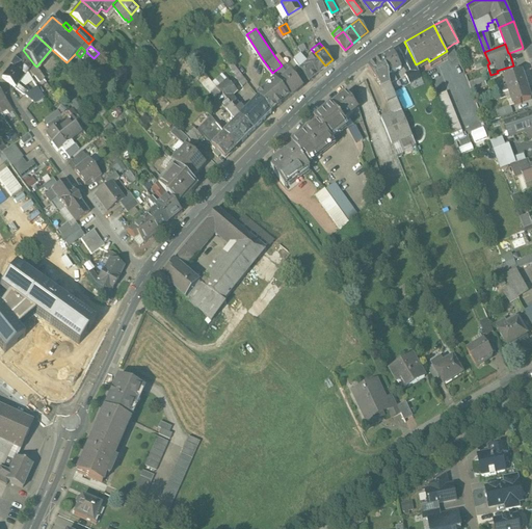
[(401,64),(392,49),(380,56),(390,72),(401,64)]
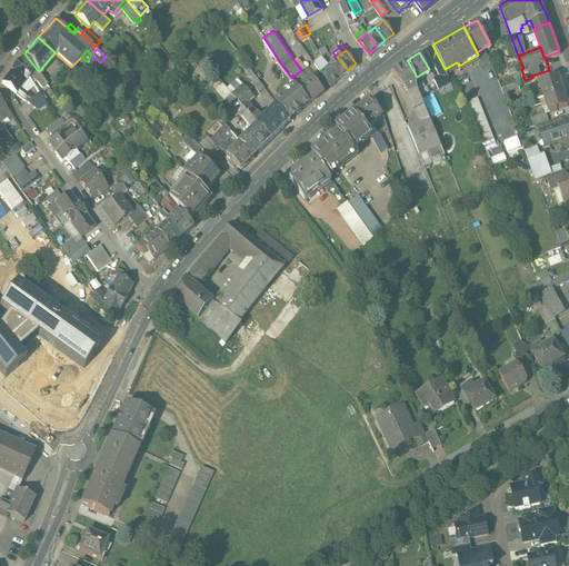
[(557,52),(545,57),(547,62),(560,58),(557,52)]
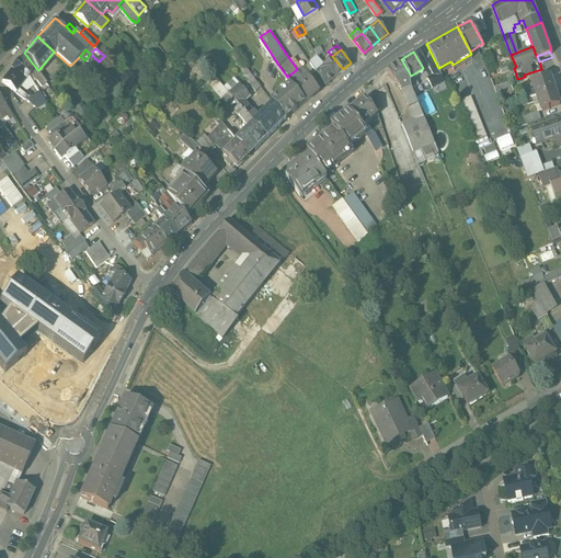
[(24,53),(14,64),(29,75),(31,71),(35,67),(24,53)]
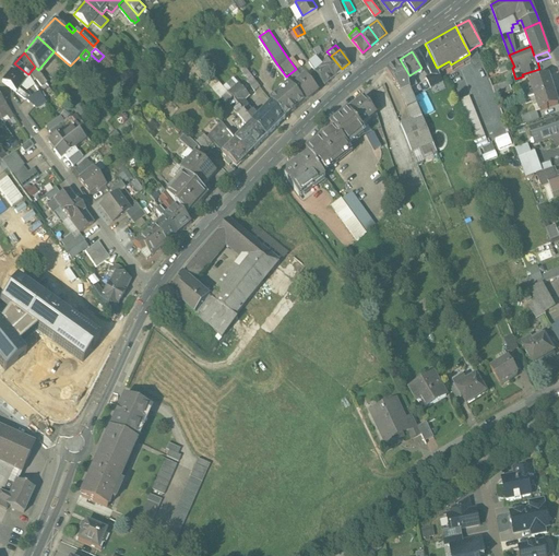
[(342,69),(331,56),(323,62),(334,74),(342,69)]
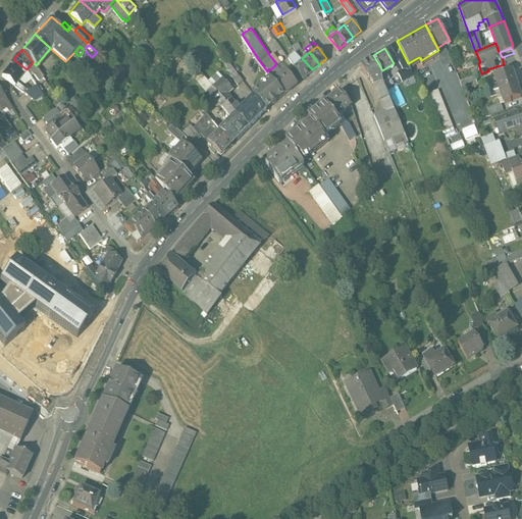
[(373,55),(362,64),(366,70),(373,82),(382,78),(383,71),(382,70),(373,55)]
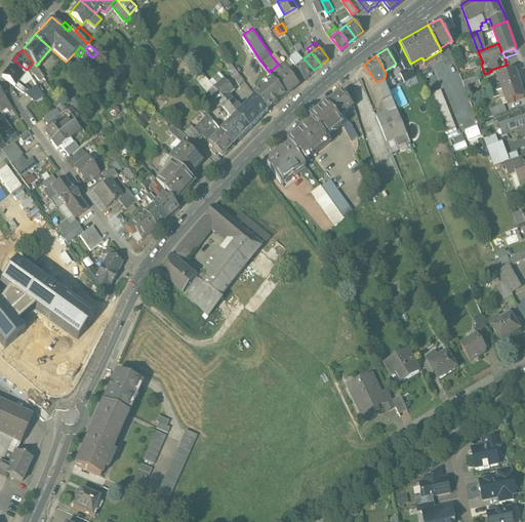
[(244,78),(230,58),(226,62),(234,72),(232,73),(239,82),(244,78)]
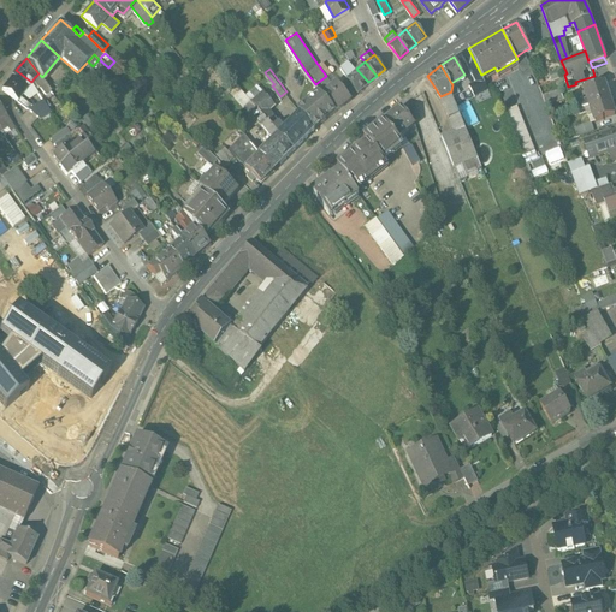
[(368,82),(356,69),(348,76),(357,90),(368,82)]
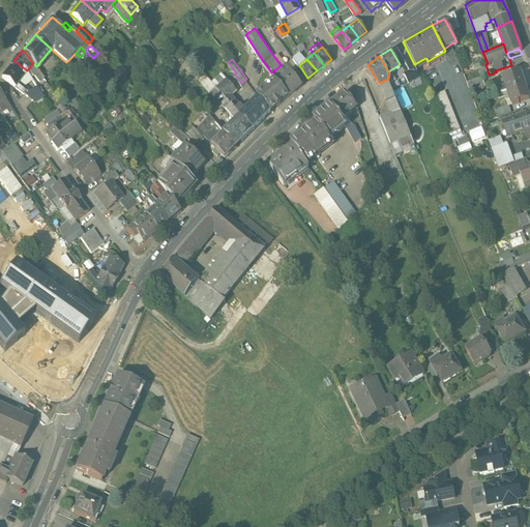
[(27,70),(13,60),(2,75),(16,85),(19,81),(27,70)]
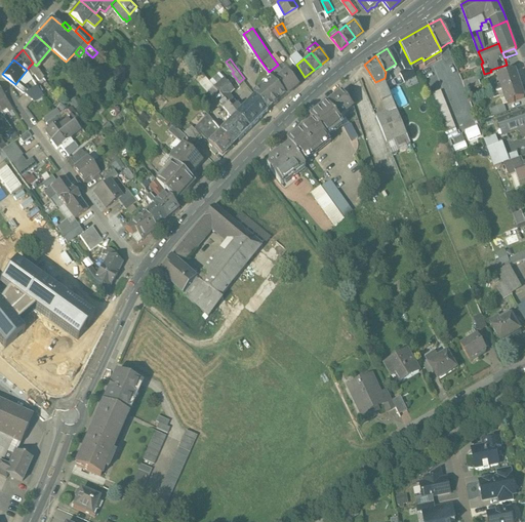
[(36,66),(33,63),(29,67),(35,75),(40,72),(36,66)]
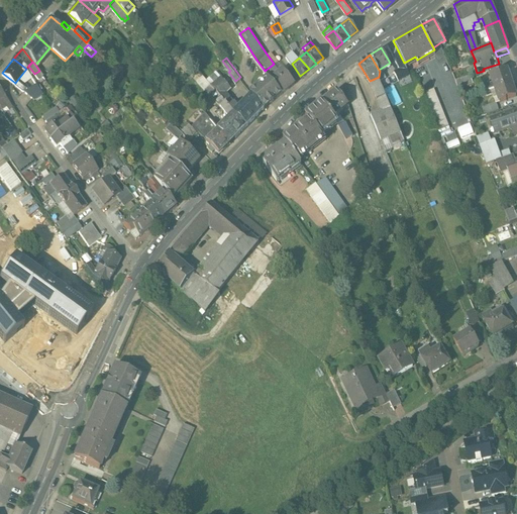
[(283,67),(280,70),(274,63),(274,64),(265,71),(269,75),(282,91),(295,81),(283,67)]
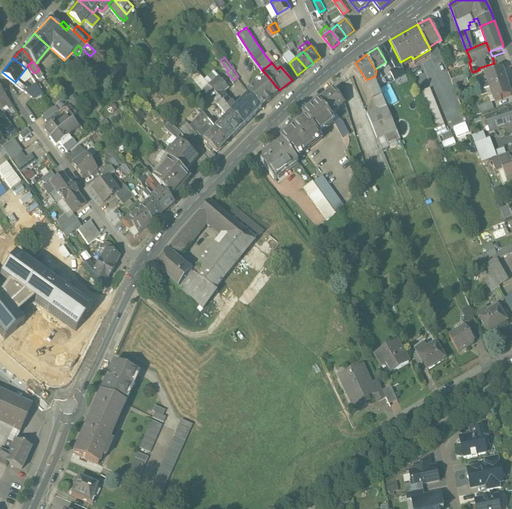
[(456,86),(471,81),(466,64),(451,69),(456,86)]
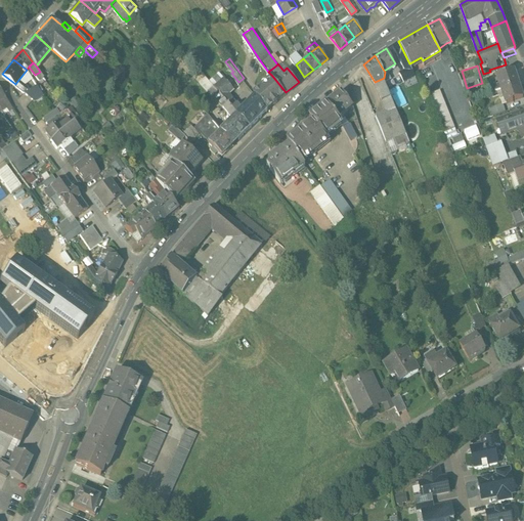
[(514,68),(496,74),(499,84),(494,86),(495,90),(501,88),(518,83),(514,68)]
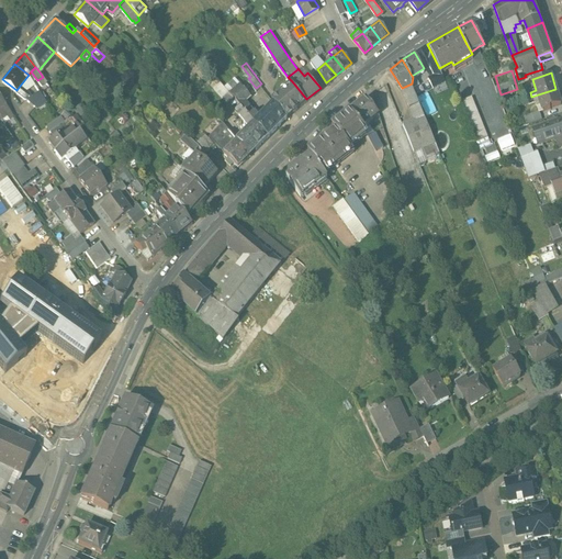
[(292,81),(272,98),(274,100),(287,115),(306,99),(292,81)]
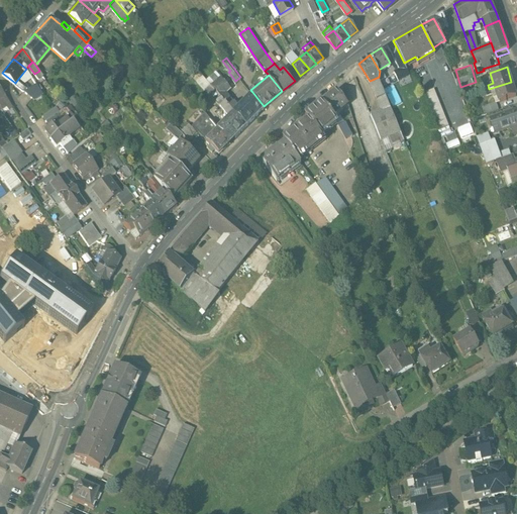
[(230,87),(220,76),(211,83),(216,89),(220,94),(228,104),(234,100),(226,90),(230,87)]
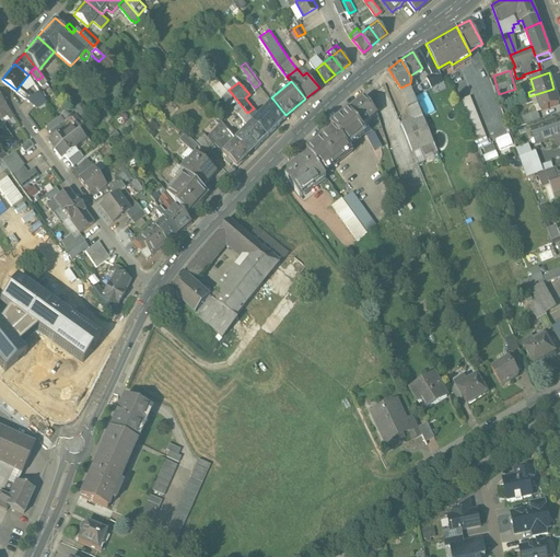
[(410,83),(400,88),(409,106),(418,102),(410,83)]
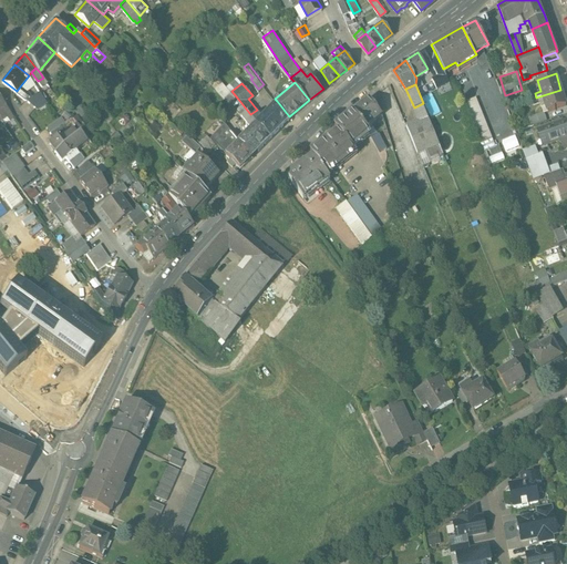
[(29,93),(20,86),(17,91),(26,99),(29,93)]
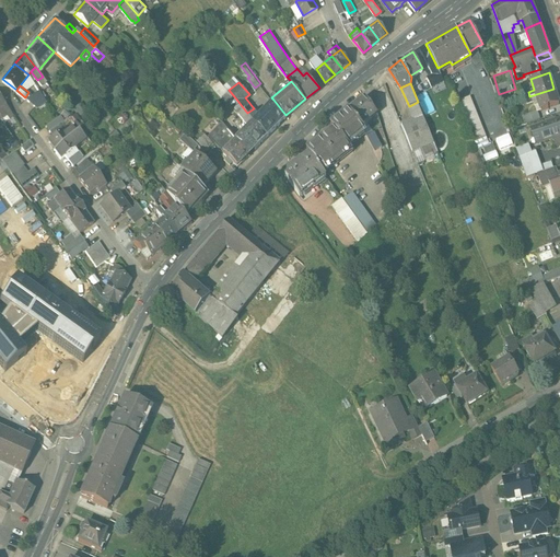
[(553,89),(536,94),(538,102),(535,103),(537,109),(548,105),(559,102),(553,89)]
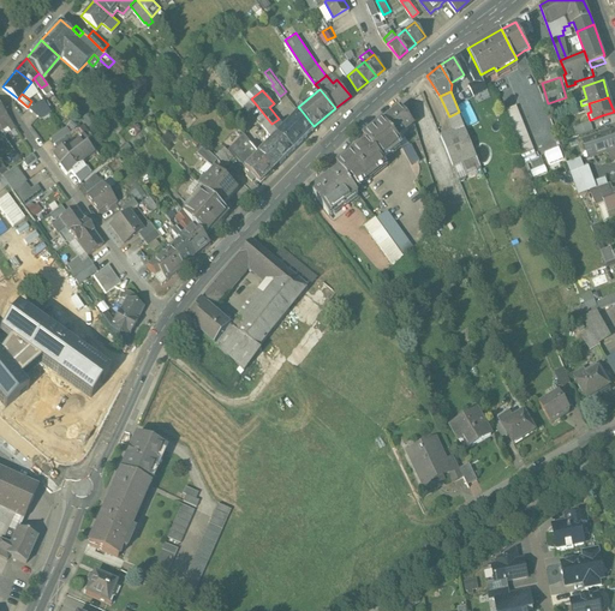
[(508,106),(533,174),(547,169),(521,101),(508,106)]
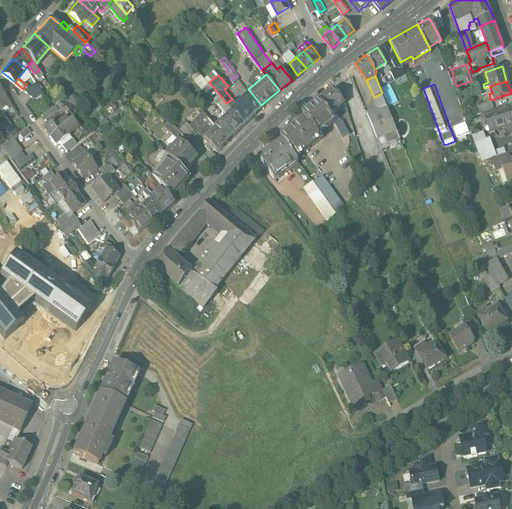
[(345,101),(334,87),(320,98),(331,113),(345,101)]
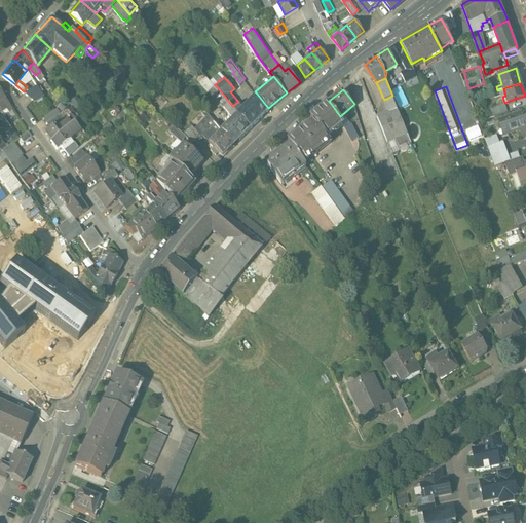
[(224,96),(220,90),(214,96),(219,101),(220,101),(227,110),(232,106),(224,96)]
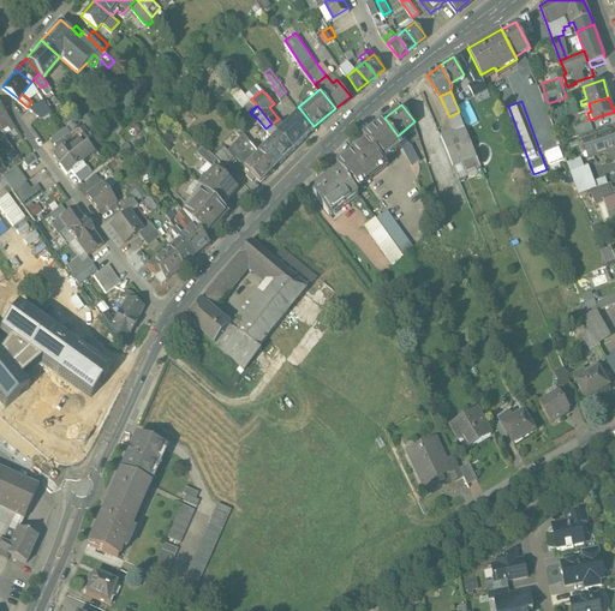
[(5,113),(0,107),(0,126),(0,127),(5,124),(10,130),(15,126),(5,113)]
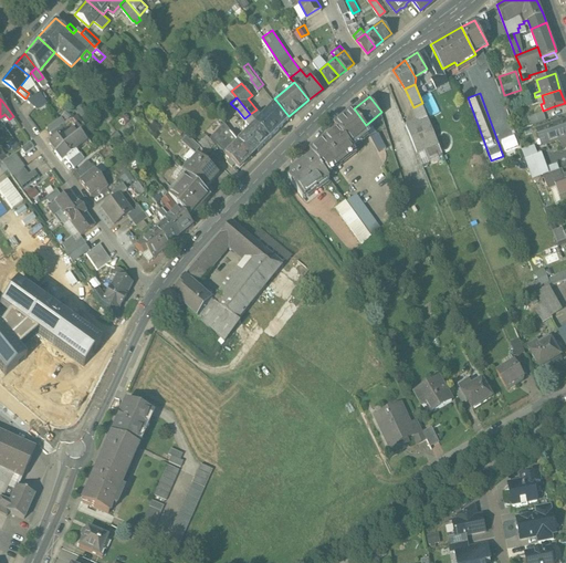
[(261,116),(257,110),(250,114),(257,122),(270,135),(289,116),(276,101),(261,116)]
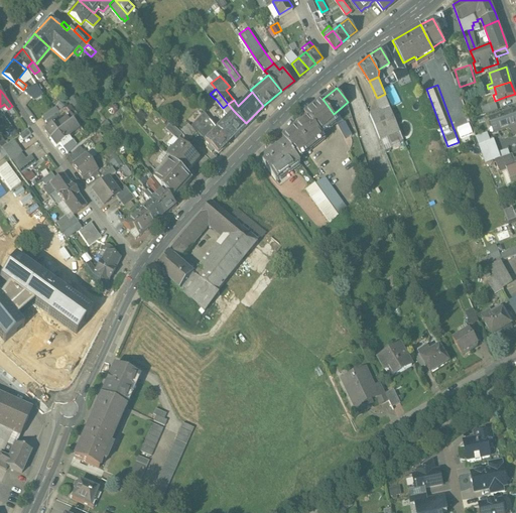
[(385,94),(377,98),(381,108),(389,105),(385,94)]
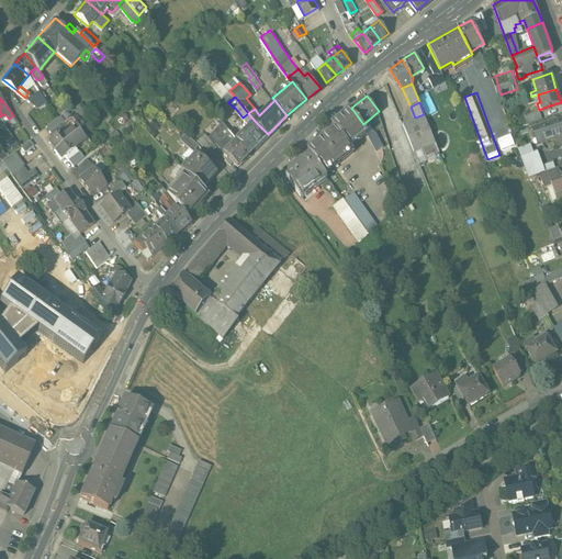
[(351,108),(350,109),(333,122),(336,126),(308,148),(312,153),(325,170),(352,147),(350,143),(367,129),(351,108)]
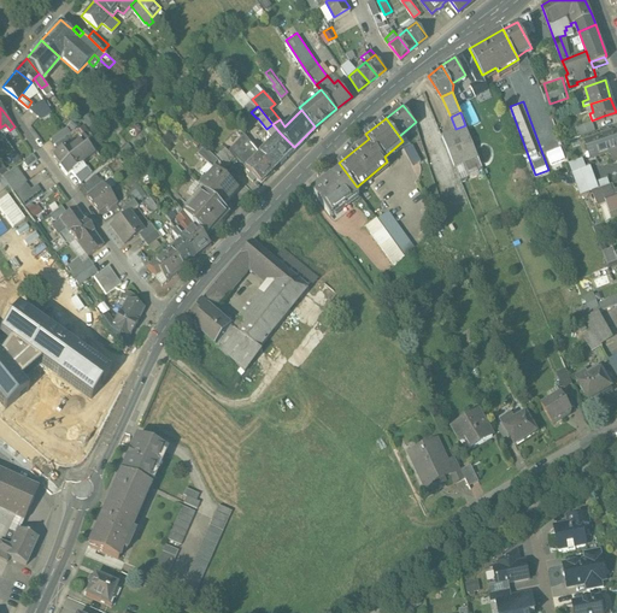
[(280,133),(272,124),(266,129),(271,135),(274,137),(260,151),(275,168),(294,147),(280,133)]
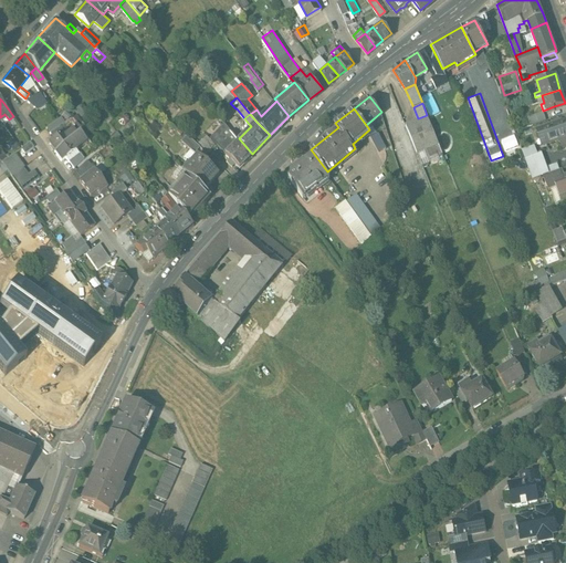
[(438,142),(427,115),(418,118),(406,124),(417,149),(438,142)]
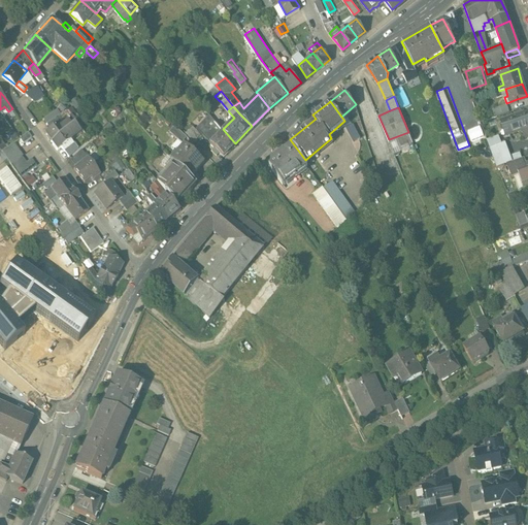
[(527,109),(522,112),(521,108),(516,110),(517,113),(502,119),(503,120),(502,122),(504,126),(505,127),(507,132),(523,127),(526,135),(527,134),(527,109)]
